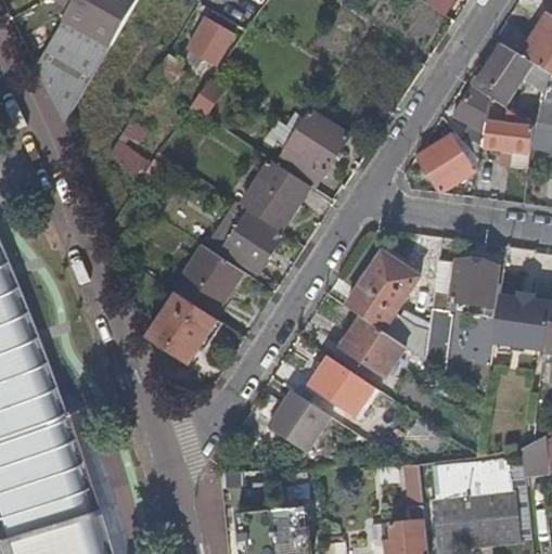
[(59,112),(66,116),(132,0),(71,0),(59,23),(34,64),(59,112)]
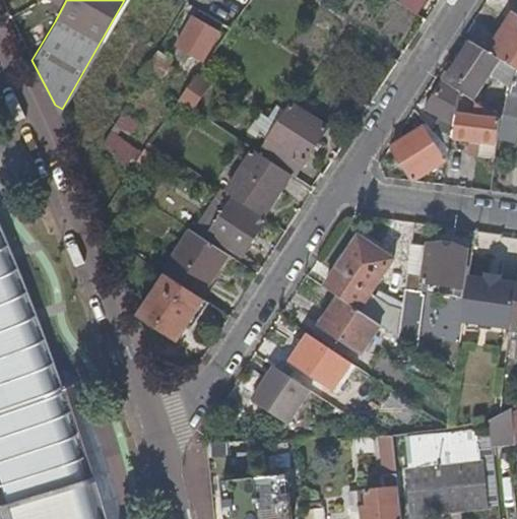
[(516,15),(511,12),(488,50),(515,67),(516,68),(516,15)]
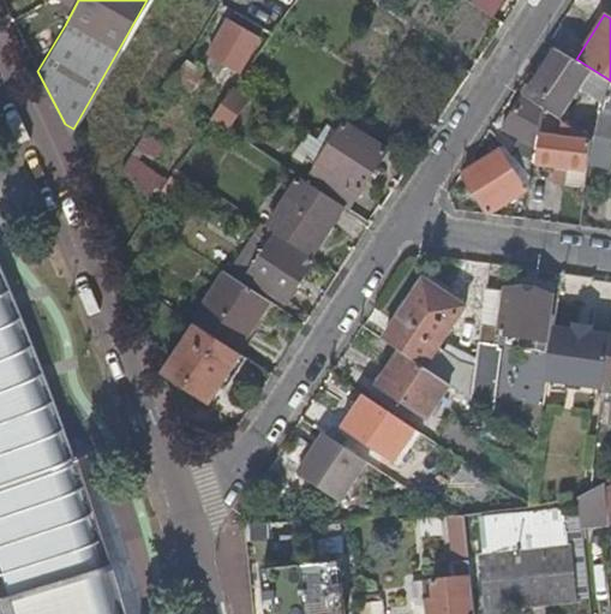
[(225,19),(205,52),(209,54),(207,60),(208,71),(217,76),(225,63),(238,71),(257,37),(225,19)]
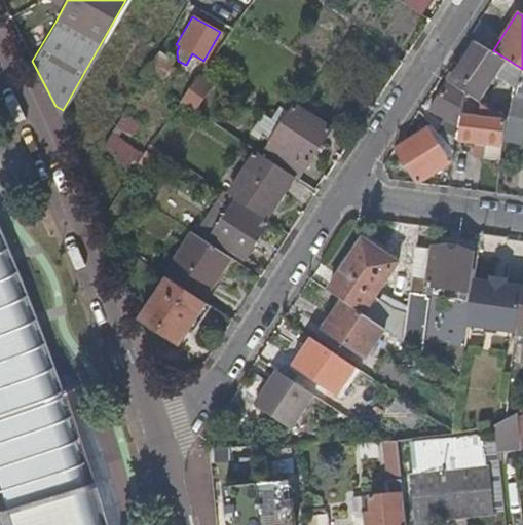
[(476,40),(449,82),(463,91),(477,101),(496,71),(517,83),(521,68),(493,50),(476,40)]
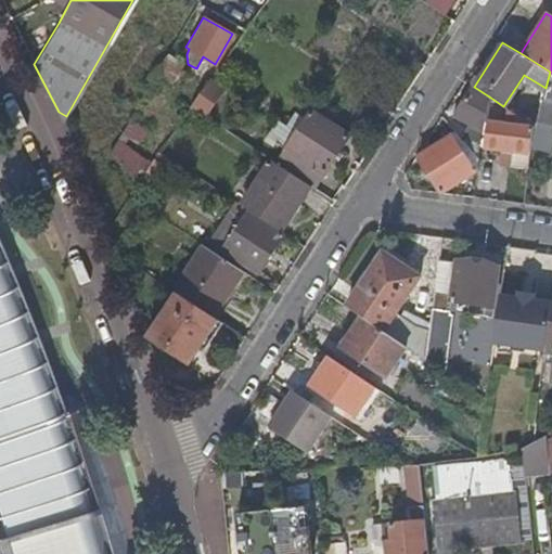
[(182,62),(167,52),(153,77),(168,86),(182,62)]
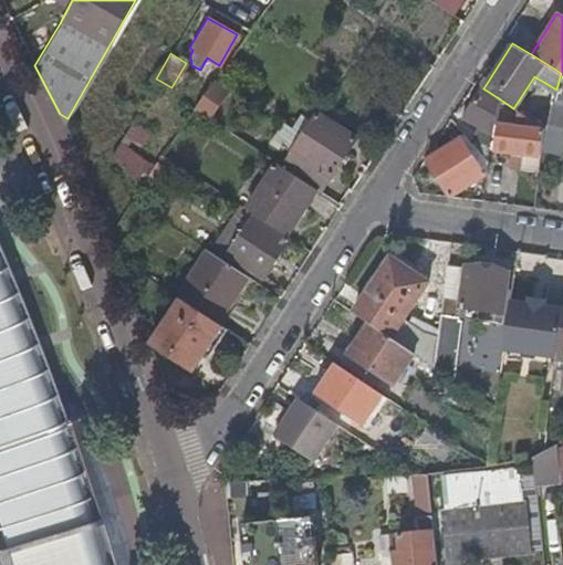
[(562,74),(561,73),(556,90),(543,128),(540,150),(560,154),(562,140),(562,74)]
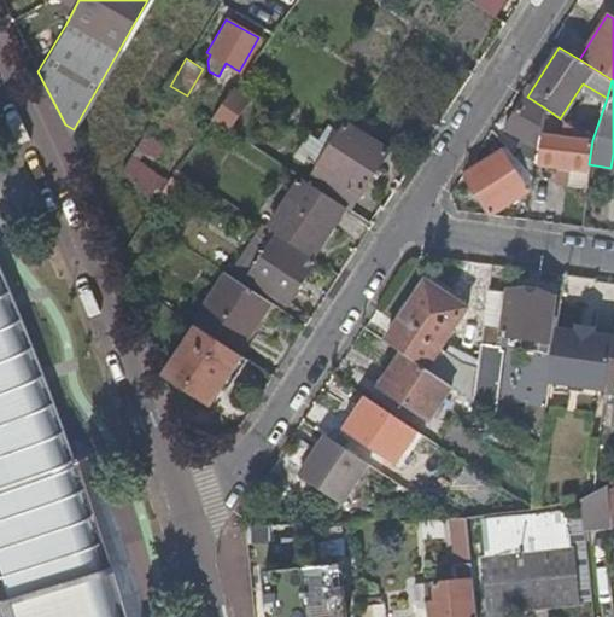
[(583,83),(560,118),(592,140),(607,98),(583,83)]
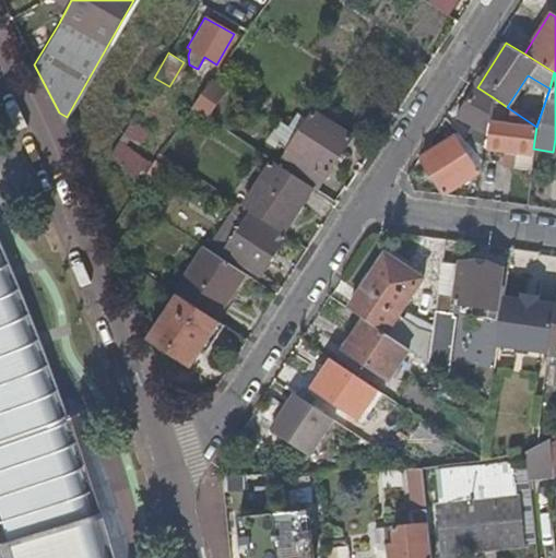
[(222,88),(209,80),(190,106),(204,115),(222,88)]
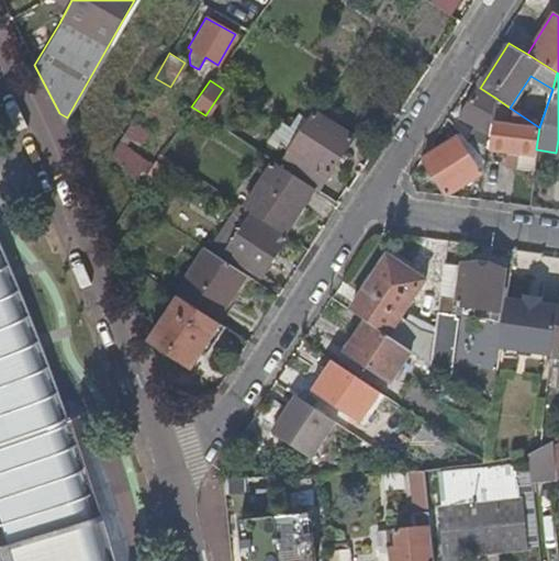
[(474,126),(467,141),(484,160),(487,146),(491,122),(495,98),(480,88),(478,86),(458,118),(474,126)]
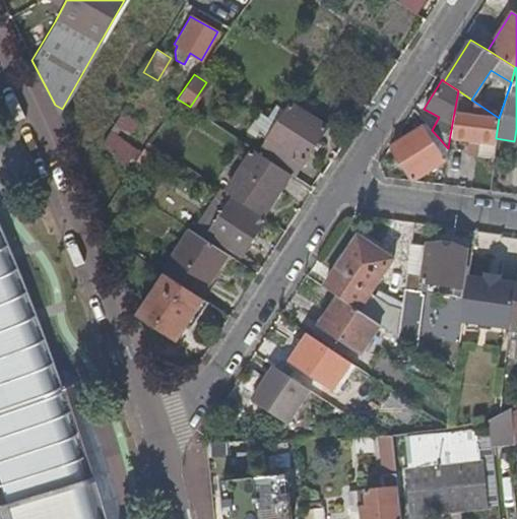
[(475,155),(493,158),(496,138),(499,118),(471,100),(458,90),(454,113),(457,114),(454,136),(477,139),(475,155)]
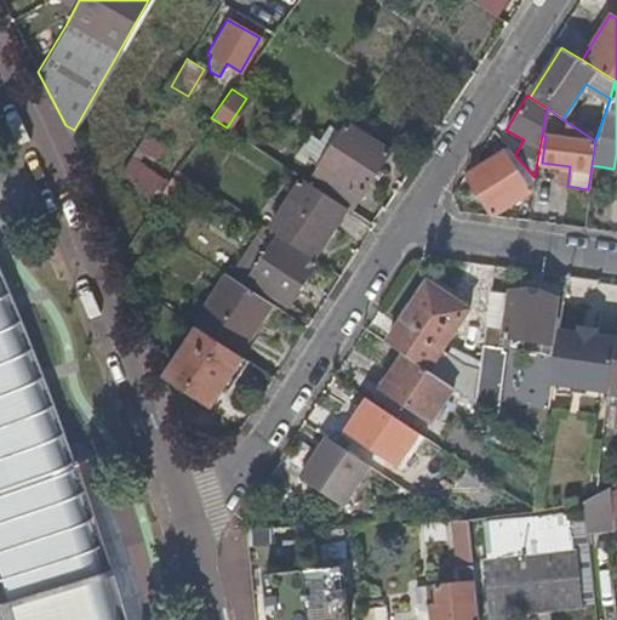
[(315,166),(306,181),(344,206),(349,209),(388,149),(346,120),(338,131),(315,166)]
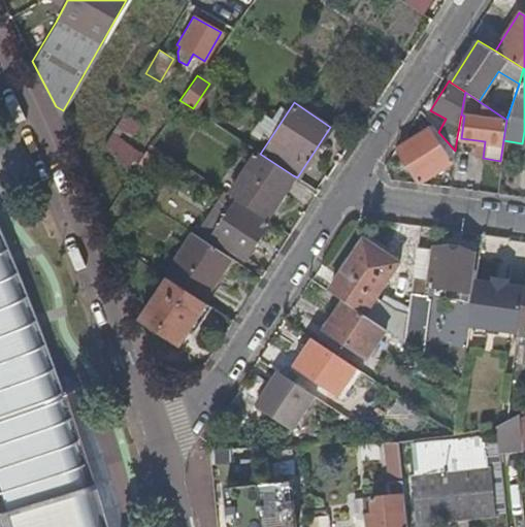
[(268,141),(288,111),(280,106),(270,119),(263,113),(248,134),(256,140),(258,138),(260,139),(262,137),(268,141)]
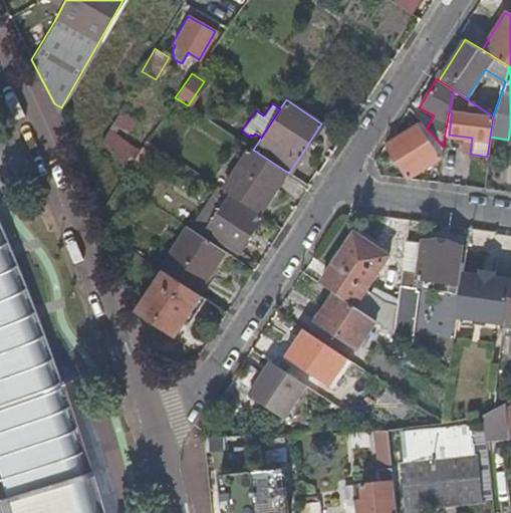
[(134,118),(118,109),(107,127),(113,133),(117,125),(125,132),(134,118)]
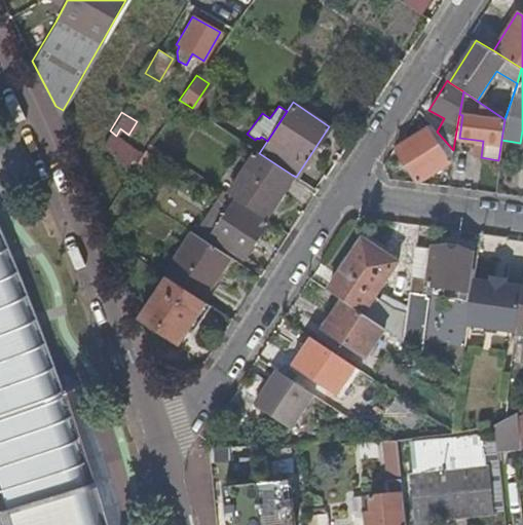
[(437,132),(431,124),(395,150),(416,182),(418,182),(451,159),(453,150),(437,132)]
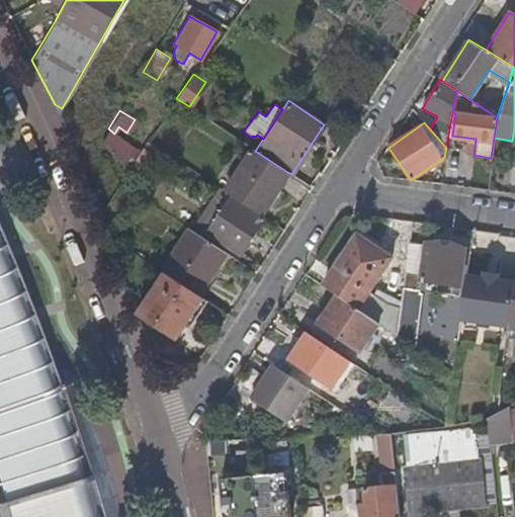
[(135,148),(114,134),(108,128),(100,144),(125,162),(135,148)]
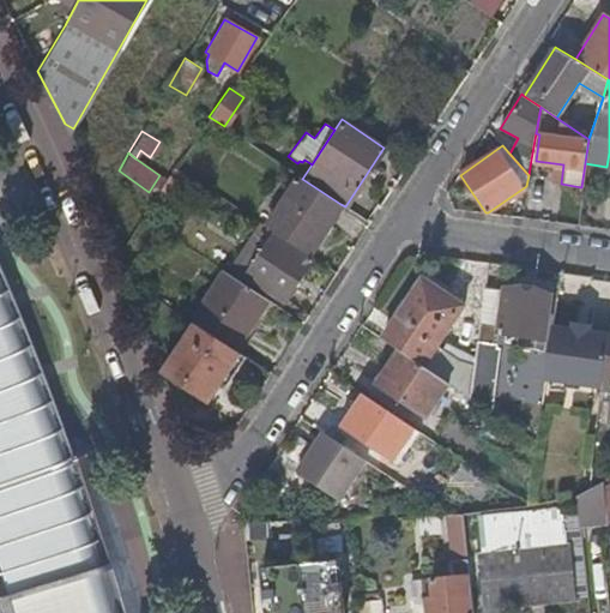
[(180,181),(169,174),(153,196),(152,197),(164,204),(180,181)]
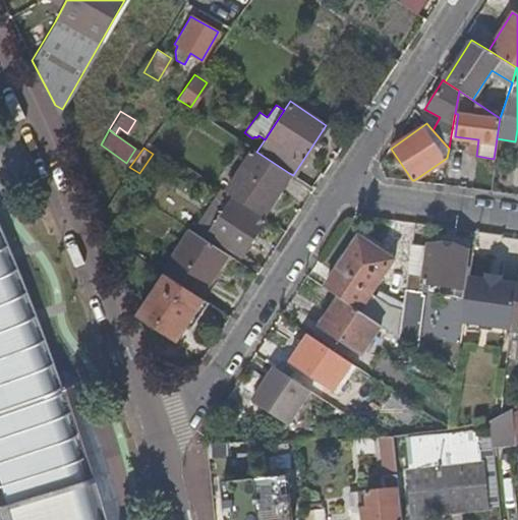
[(254,150),(227,191),(232,195),(263,215),(289,173),(256,152),(254,150)]
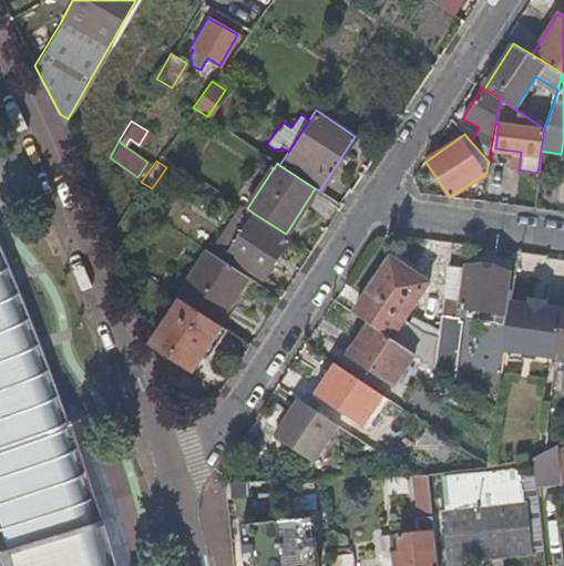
[(286,234),(253,213),(226,254),(265,278),(290,237),(286,234)]
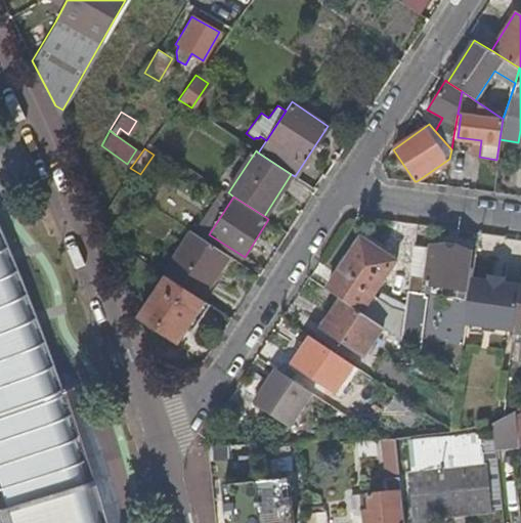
[(201,298),(227,254),(190,230),(164,273),(167,275),(201,298)]
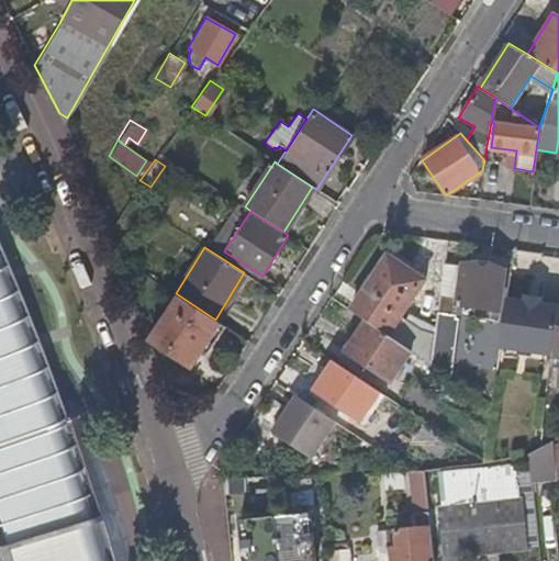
[(389,254),(351,307),(368,318),(389,333),(426,279),(389,254)]
